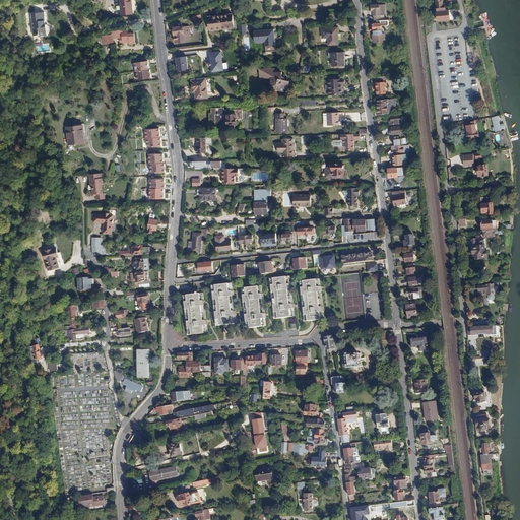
[(131,0),(118,0),(120,12),(120,15),(133,14),(131,0)]
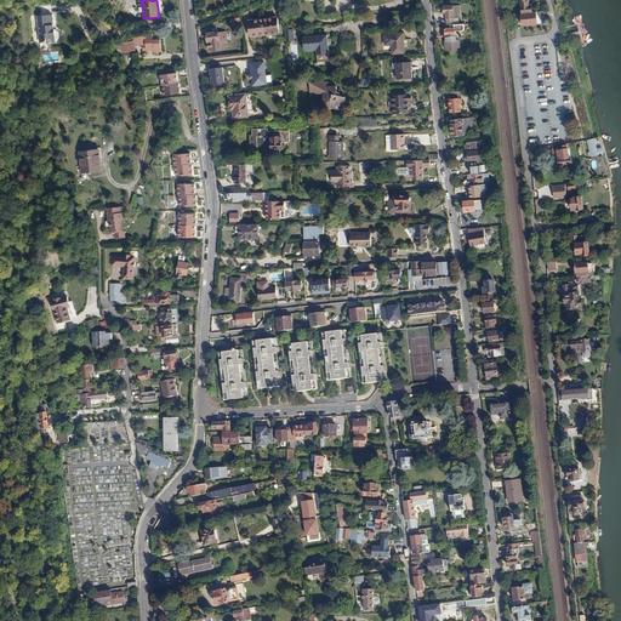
[(528,0),(519,0),(522,12),(531,11),(531,5),(529,5),(528,0)]
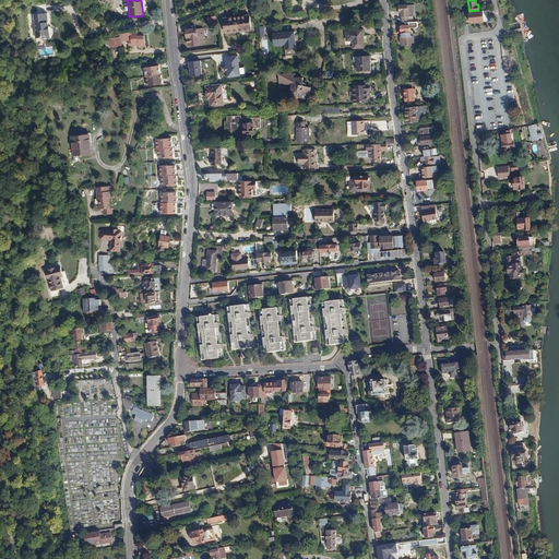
[(44,44),(44,38),(52,37),(52,36),(55,34),(54,28),(51,27),(51,26),(49,26),(48,13),(46,13),(45,4),(35,6),(36,14),(35,14),(38,44),(44,44)]
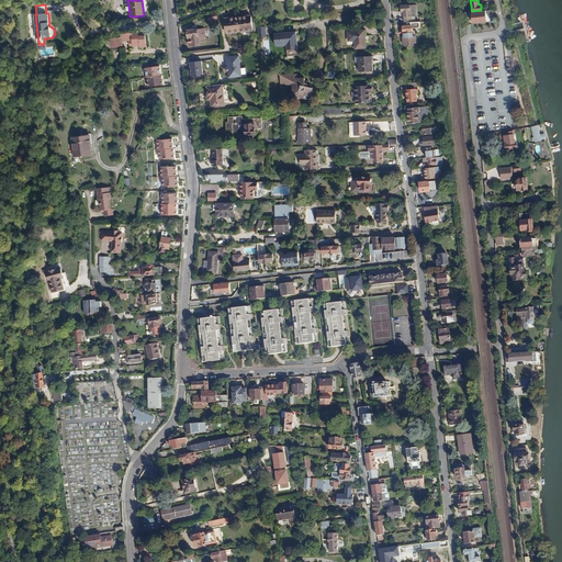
[(415,4),(400,6),(401,12),(402,12),(403,18),(404,18),(415,17),(415,4)]
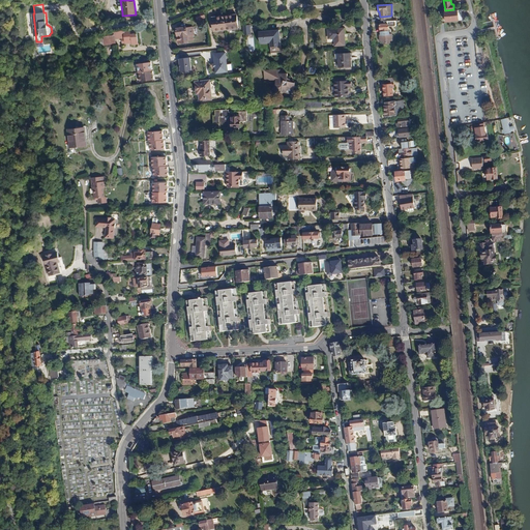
[(443,10),(445,22),(458,20),(457,9),(453,9),(445,10),(443,10)]
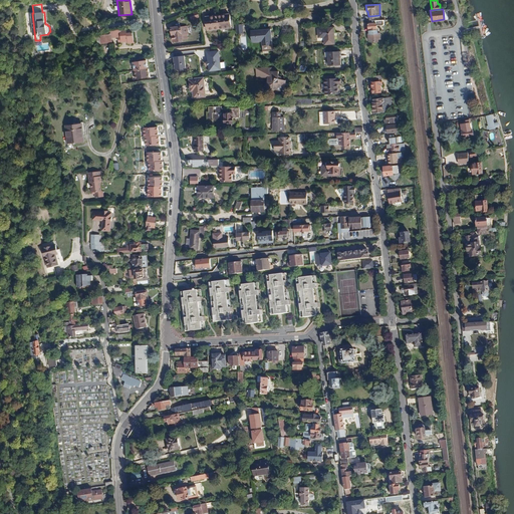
[(199,18),(197,11),(189,13),(191,20),(199,18)]
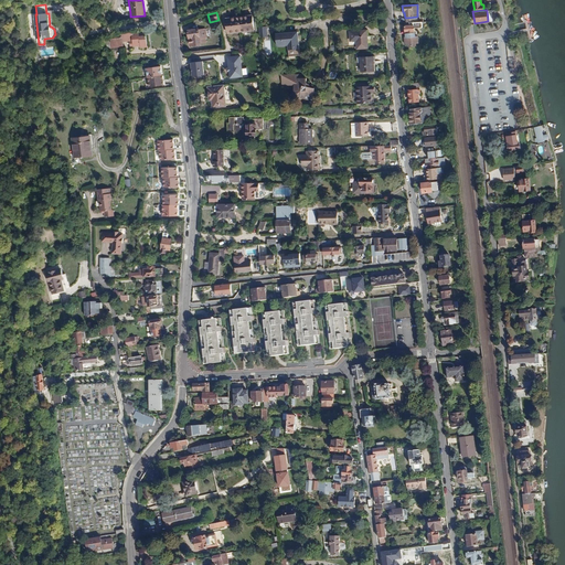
[(252,16),(225,18),(227,33),(253,31),(252,16)]
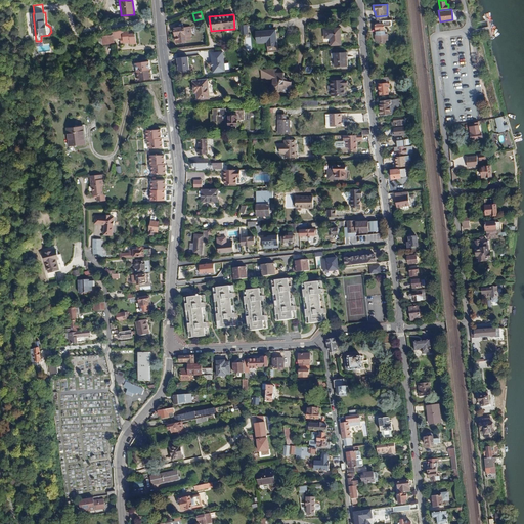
[(377,20),(375,20),(375,24),(375,31),(376,31),(376,35),(384,35),(384,31),(384,26),(391,26),(391,23),(395,22),(395,20),(391,20),(388,20),(382,20),(377,20)]
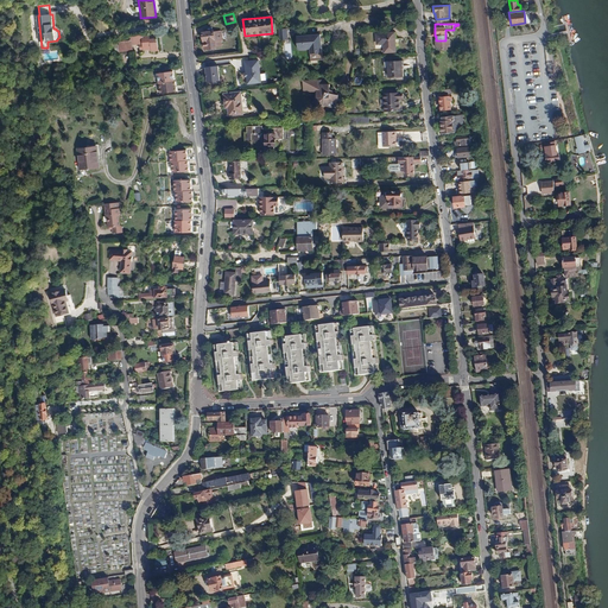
[(216,50),(216,48),(221,48),(221,42),(222,42),(221,31),(213,32),(213,31),(201,33),(202,42),(203,51),(216,50)]
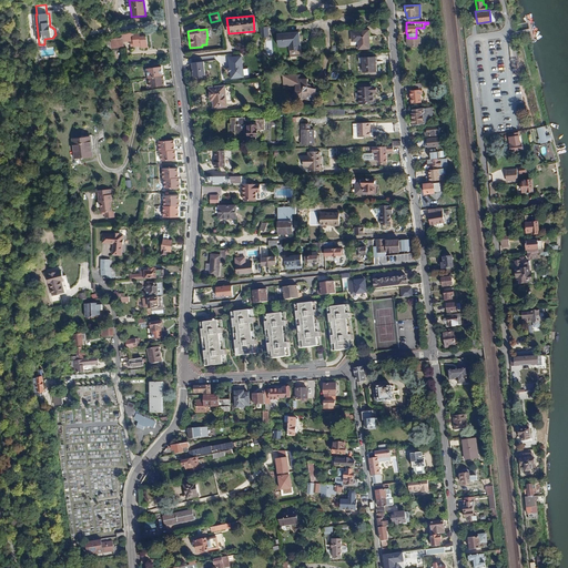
[(369,30),(350,31),(351,42),(357,41),(357,50),(369,49),(369,30)]
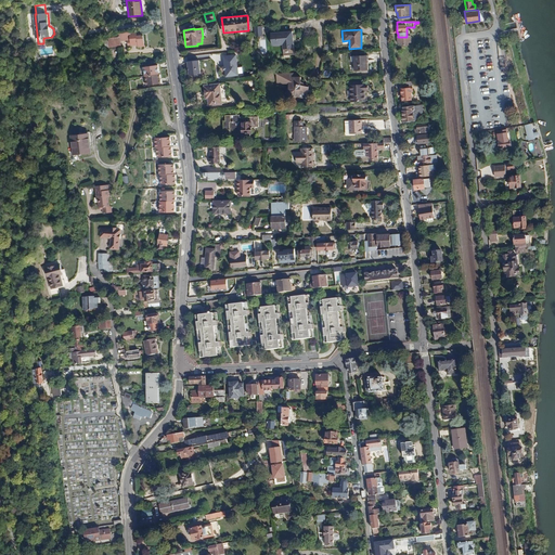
[(292,30),(270,33),(271,46),(282,44),(283,55),(294,54),(292,30)]
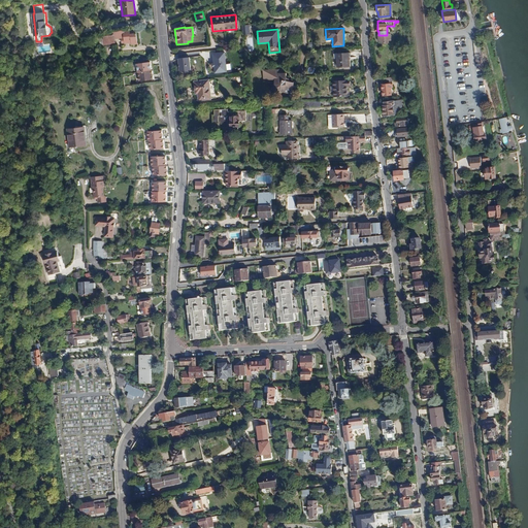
[(136,44),(135,33),(129,34),(128,32),(123,33),(124,44),(130,43),(131,44),(136,44)]
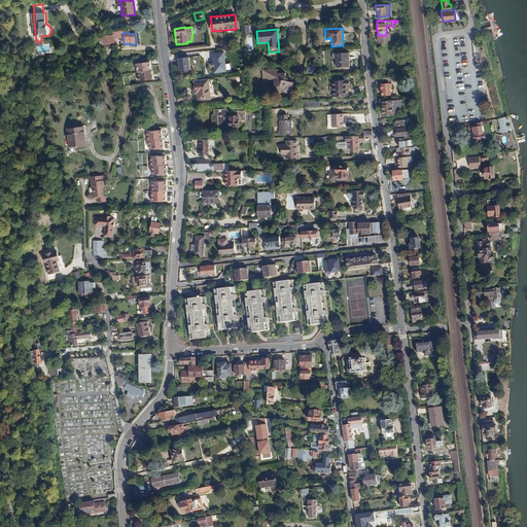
[(113,42),(112,35),(99,36),(99,43),(103,43),(103,44),(113,42)]
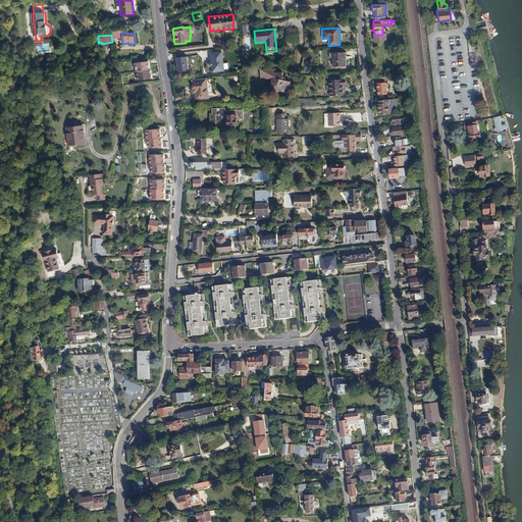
[(383,43),(383,41),(386,40),(386,35),(382,35),(374,35),(373,35),(373,41),(376,41),(376,43),(383,43)]
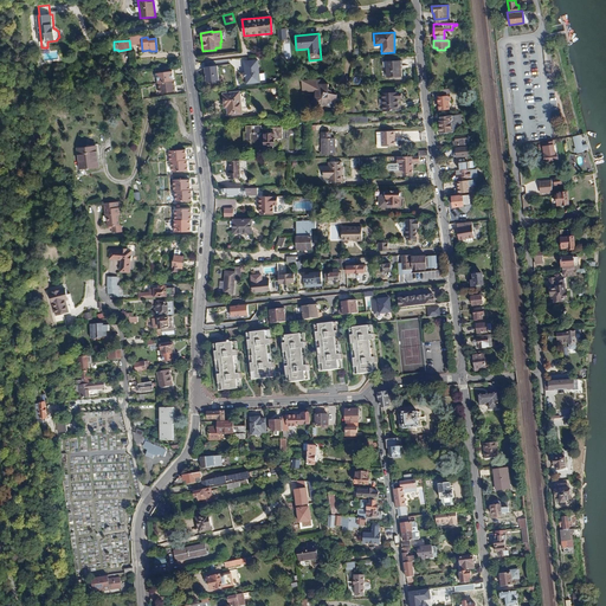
[(258,60),(243,62),(245,84),(260,83),(258,60)]
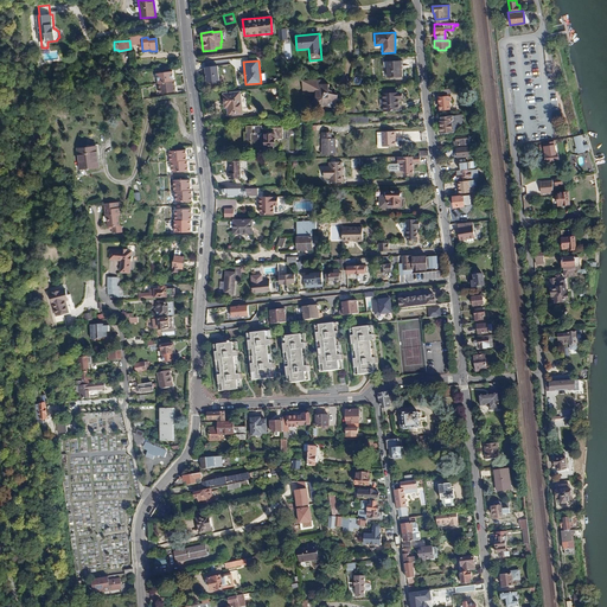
[(402,77),(402,61),(384,62),(384,68),(387,68),(387,78),(402,77)]
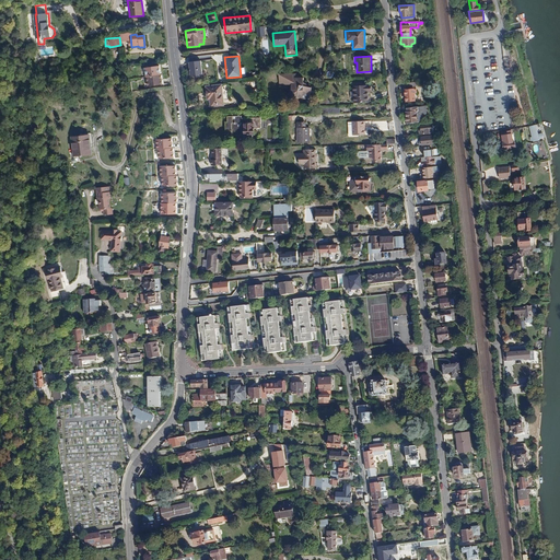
[(202,73),(200,61),(189,62),(190,76),(202,73)]
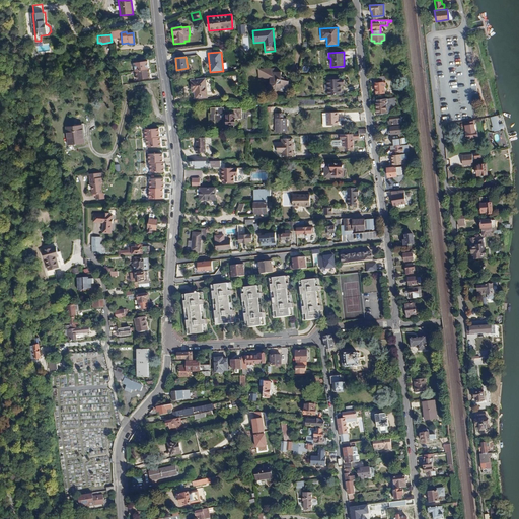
[(135,71),(136,71),(149,69),(148,61),(134,63),(135,71)]
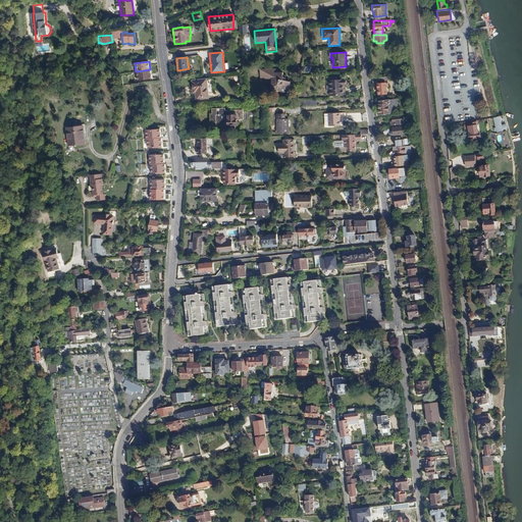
[(286,74),(284,74),(284,69),(279,70),(279,67),(262,68),(263,79),(274,77),(274,81),(273,81),(272,85),(273,88),(276,89),(279,89),(280,88),(290,90),(293,80),(289,79),(289,76),(286,74)]
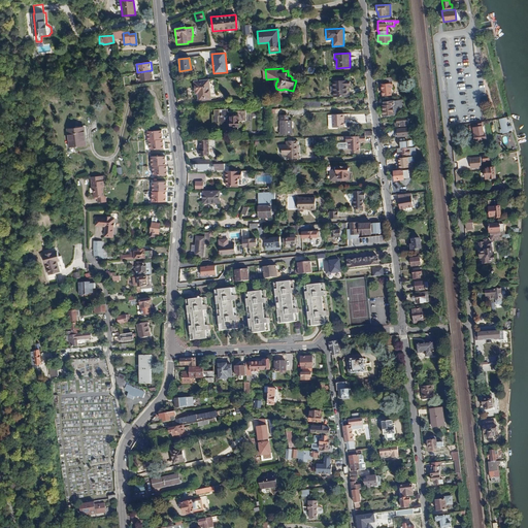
[(153,70),(152,70),(138,72),(139,81),(154,79),(153,70)]
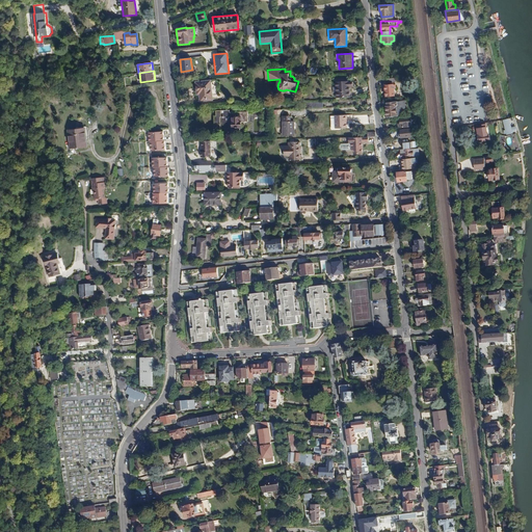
[(213,100),(211,81),(195,82),(197,102),(213,100)]
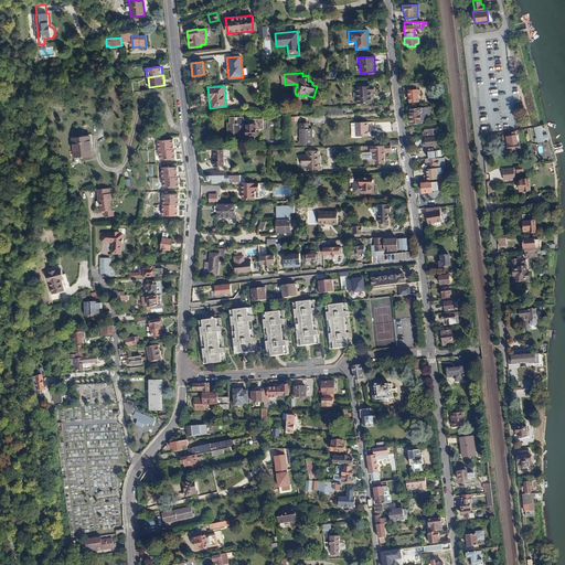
[(373,86),(355,87),(356,103),(372,102),(372,92),(373,92),(373,86)]
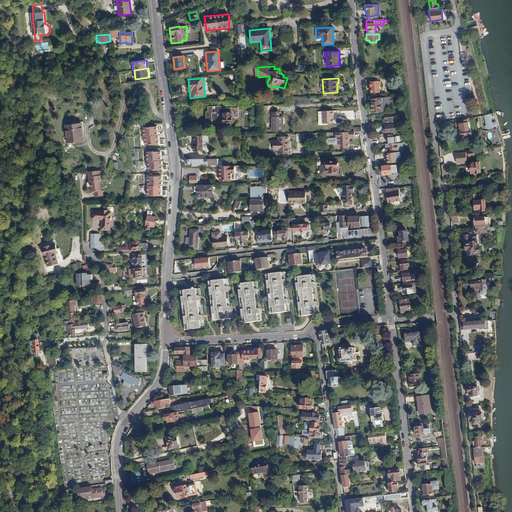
[(381,81),(369,82),(370,93),(380,93),(379,85),(381,85),(381,81)]
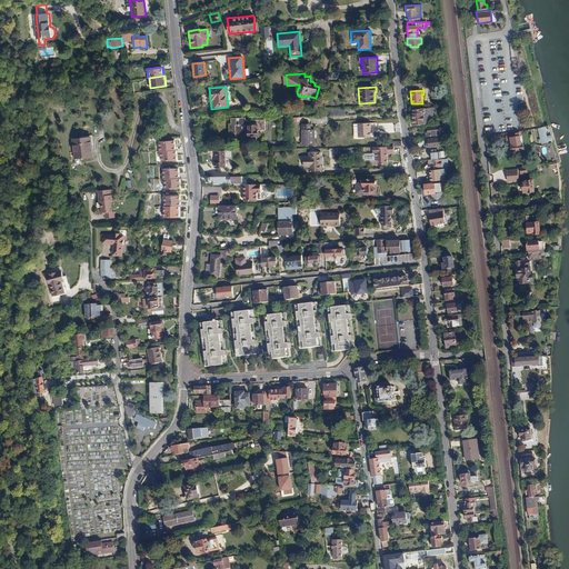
[(425,109),(411,110),(412,126),(426,125),(425,109)]
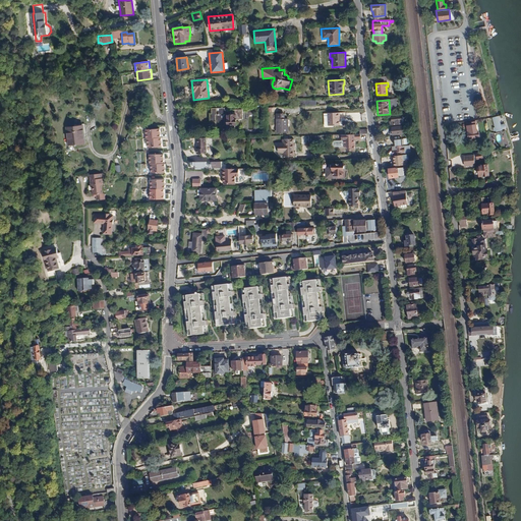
[(230,127),(230,124),(239,124),(239,118),(245,118),(244,109),(223,110),(223,108),(214,108),(214,113),(211,113),(212,121),(218,121),(218,126),(227,125),(227,127),(230,127)]
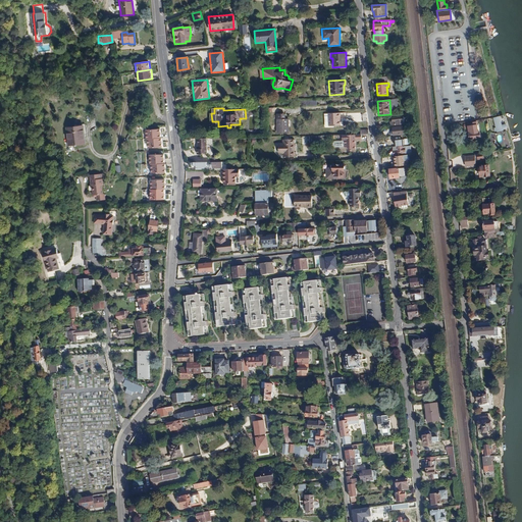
[(342,120),(341,112),(327,113),(328,126),(340,125),(340,120),(342,120)]
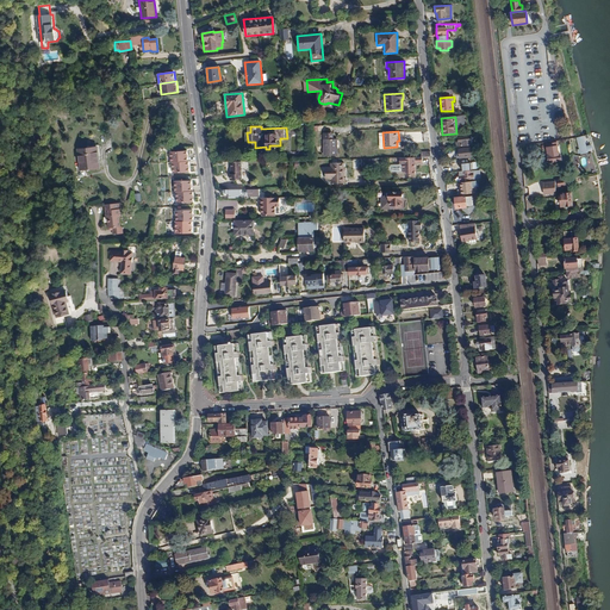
[(583,136),(577,137),(580,155),(587,154),(583,136)]
